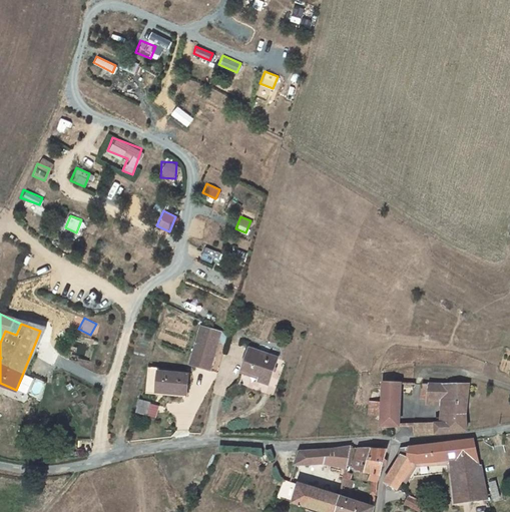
[(197,327),(187,363),(207,369),(218,331),(197,327)]
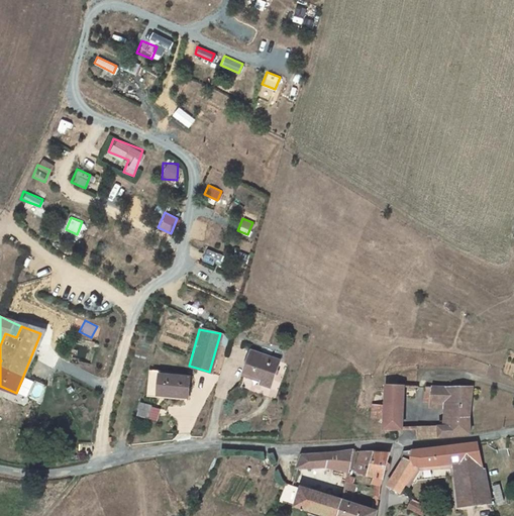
[(247,353),(241,375),(260,379),(259,385),(269,387),(276,360),(247,353)]
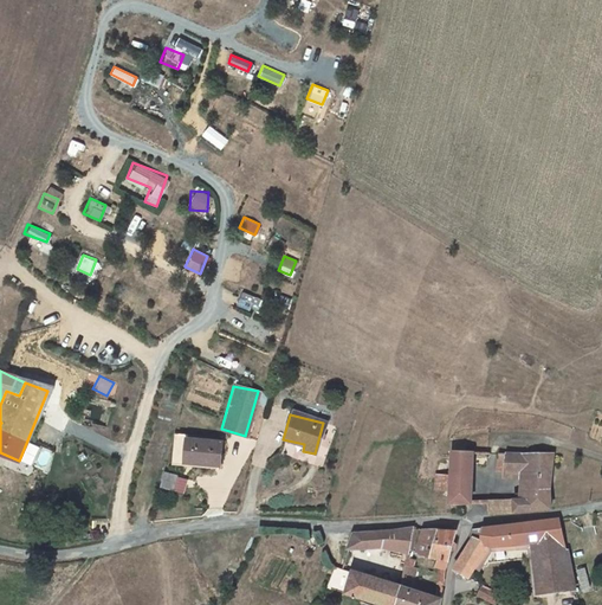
[(175,432),(172,458),(219,463),(220,441),(187,437),(187,433),(175,432)]
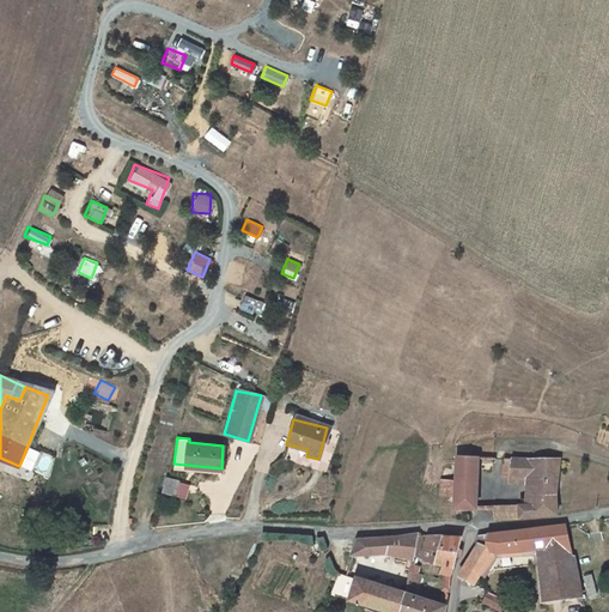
[(476,507),(477,456),(456,455),(455,479),(440,479),(439,496),(454,496),(454,508),(476,507)]
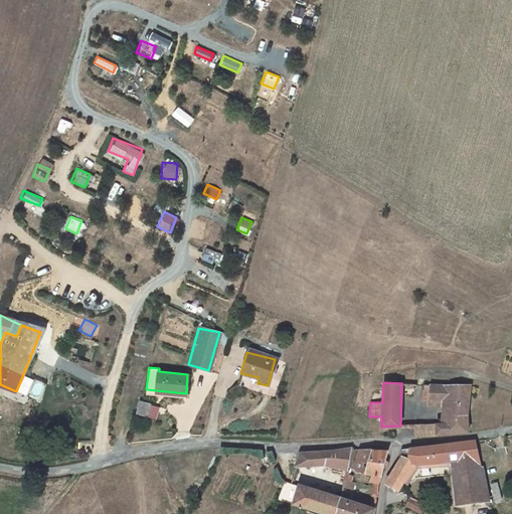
[(429,423),(429,435),(466,431),(465,423),(465,410),(467,397),(470,384),(421,383),(421,395),(430,395),(445,396),(444,403),(443,423),(429,423)]
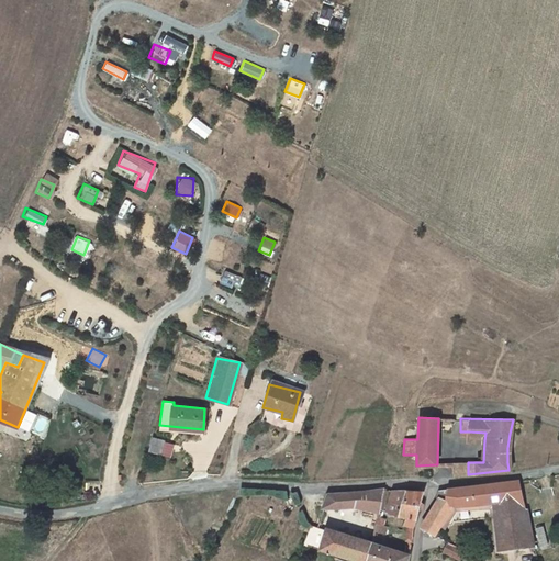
[(169,457),(174,441),(151,436),(147,450),(169,457)]
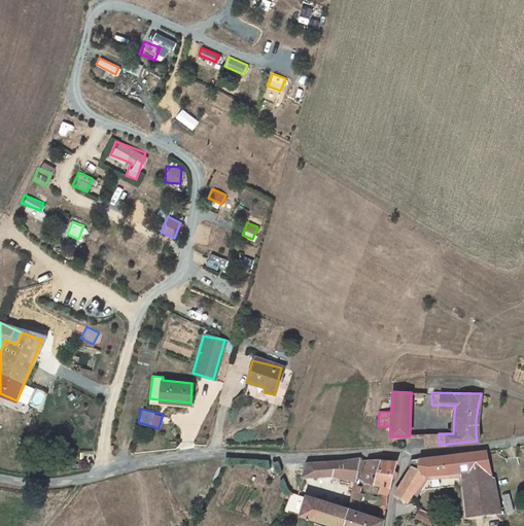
[(423,434),(424,447),(439,445),(439,433),(423,434)]
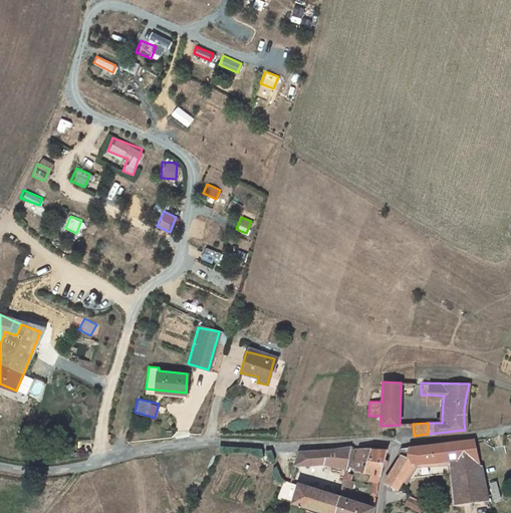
[(476,474),(480,475),(472,439),(401,449),(398,453),(401,456),(385,480),(400,488),(405,480),(408,482),(421,462),(456,459),(457,472),(476,474)]
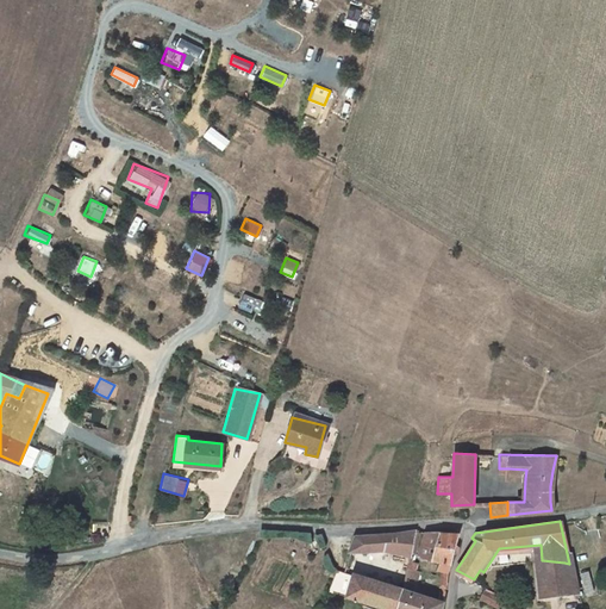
[(404,565),(413,530),(387,533),(381,550),(400,554),(398,563),(404,565)]
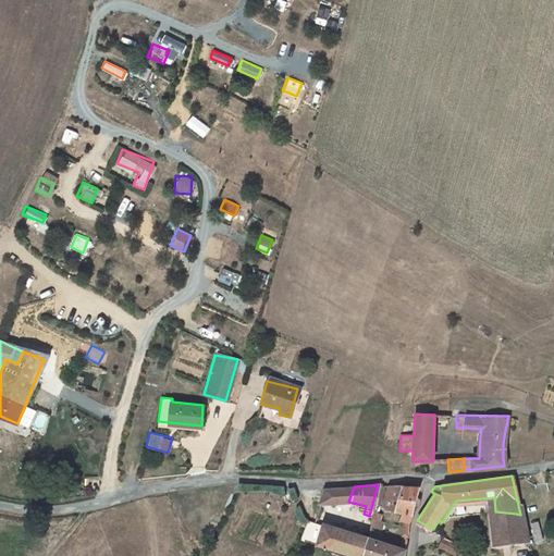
[(348,502),(354,486),(323,489),(318,504),(348,502)]
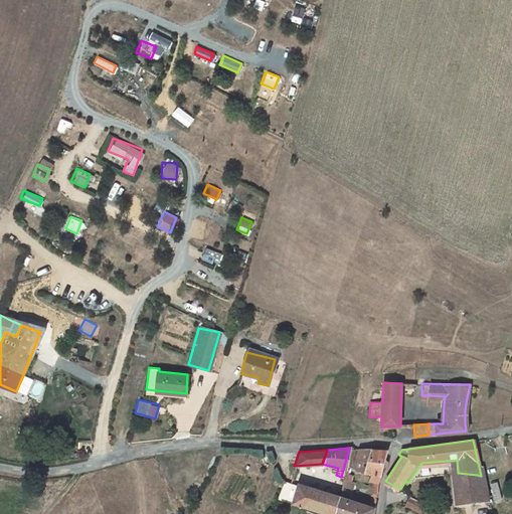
[(370,480),(378,481),(385,451),(361,452),(355,451),(350,470),(372,473),(370,480)]
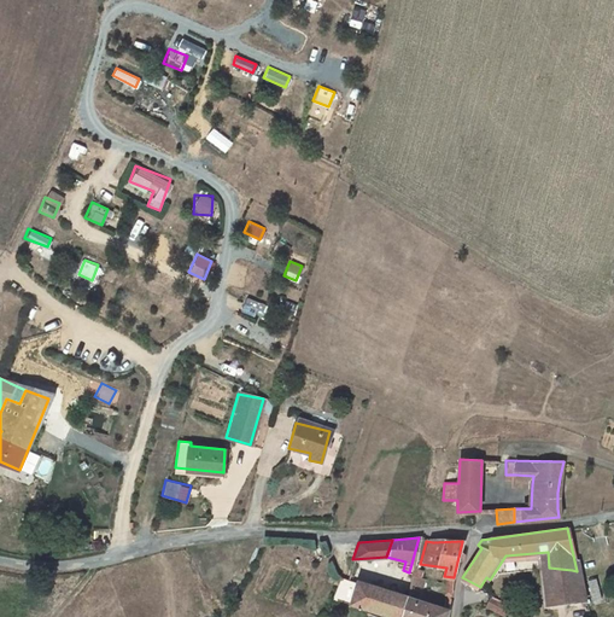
[(579,603),(572,570),(549,568),(554,605),(579,603)]
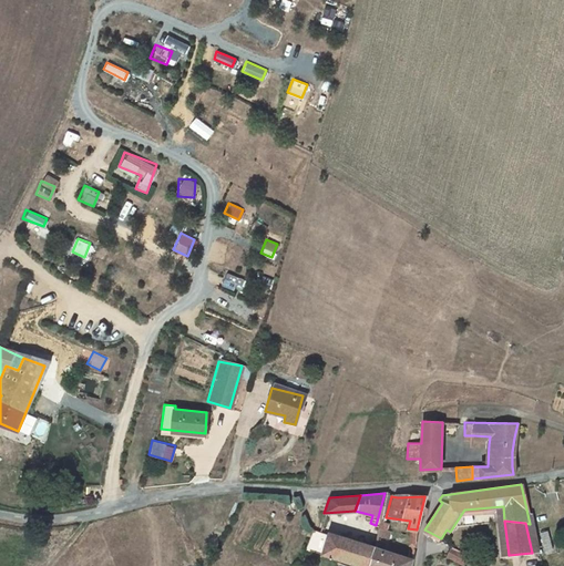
[(387,536),(388,528),(376,525),(373,534),(387,536)]
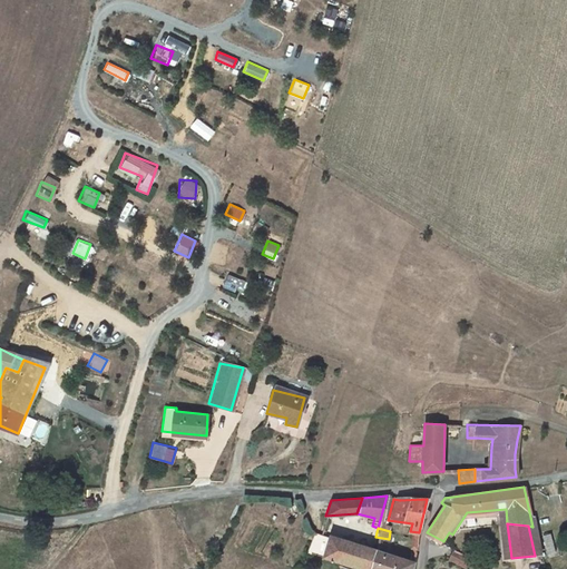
[(353,566),(365,568),(368,568),(373,548),(319,531),(312,530),(304,551),(338,560),(353,566)]
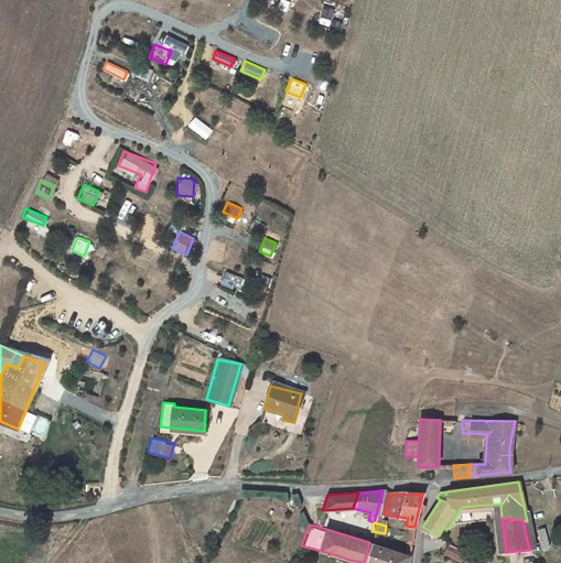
[(537,530),(540,547),(546,547),(541,529),(537,530)]
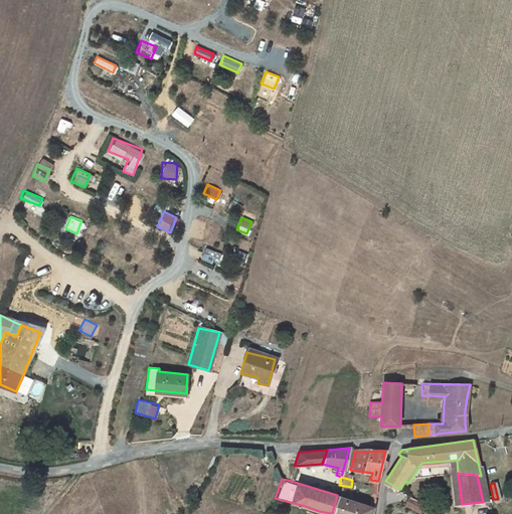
[(332,513),(368,513),(371,506),(337,495),(332,513)]
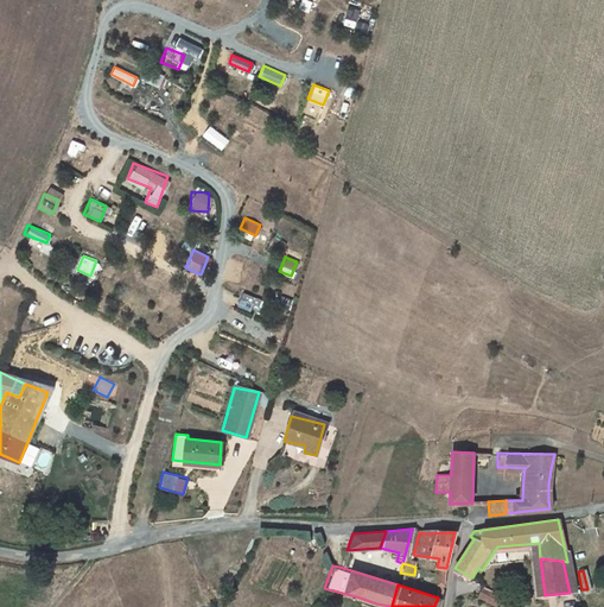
[(498,605),(504,594),(487,586),(482,596),(498,605)]
